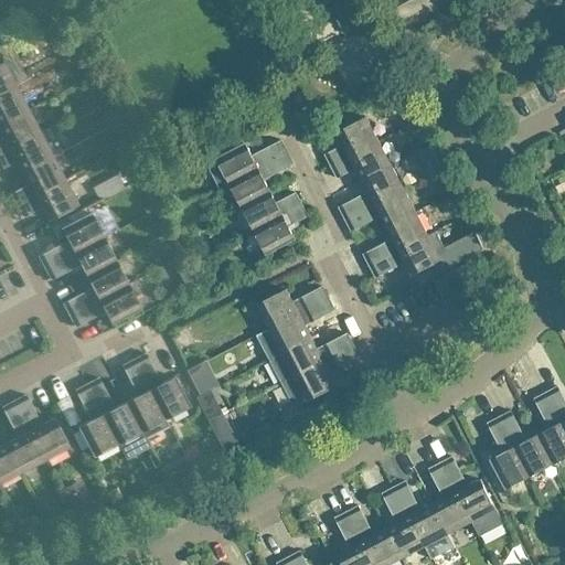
[(383,0),(390,11),(408,0),(383,0)]
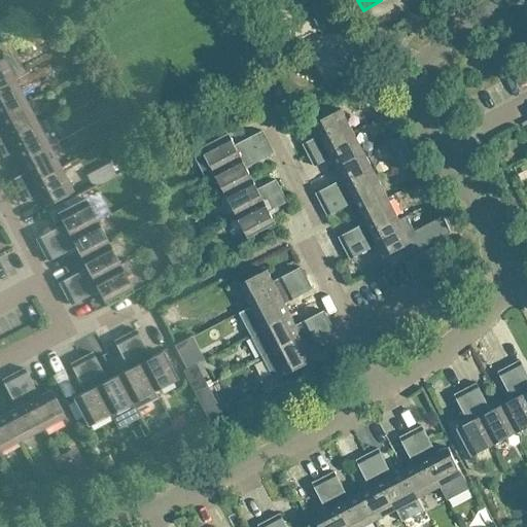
[(0,86),(14,79),(2,58),(0,59),(0,86)]
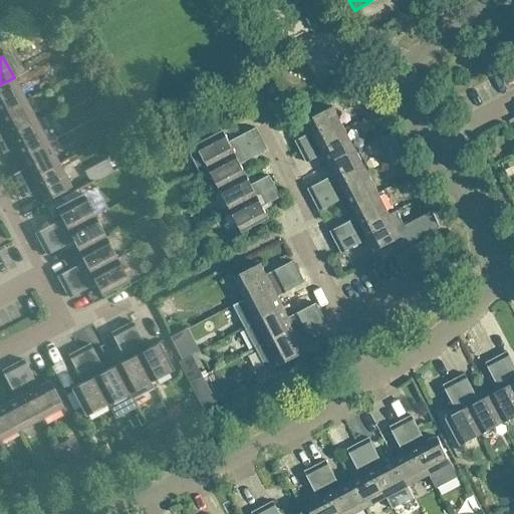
[(0,112),(25,99),(14,77),(0,84),(0,112)]
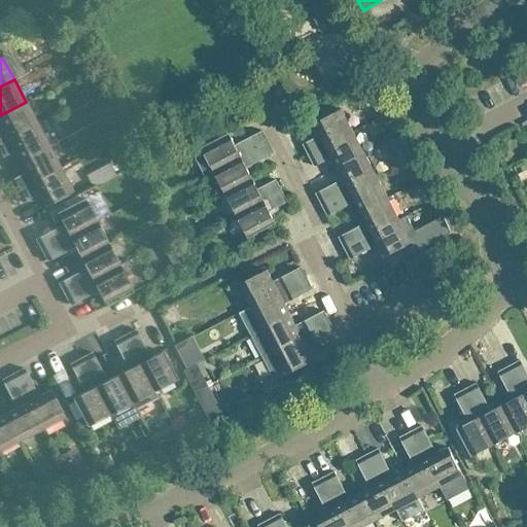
[(26,102),(0,115),(0,120),(4,128),(0,130),(0,143),(37,124),(26,102)]
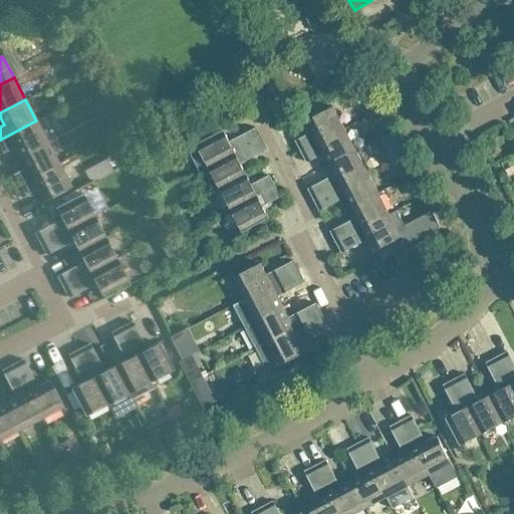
[(310,132),(294,140),(299,151),(342,127),(331,106),(304,120),(310,132)]
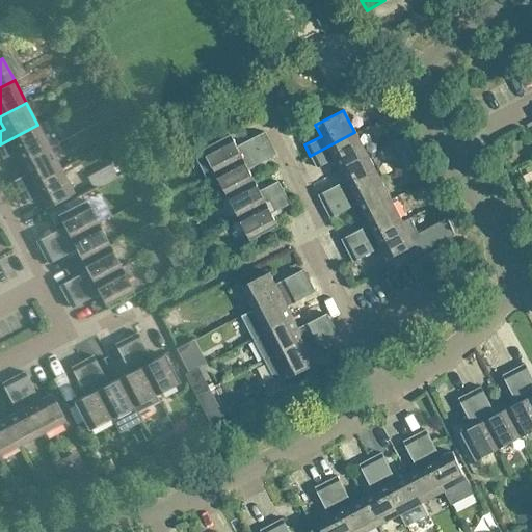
[(49,148),(37,125),(0,144),(0,159),(16,151),(22,162),(49,148)]
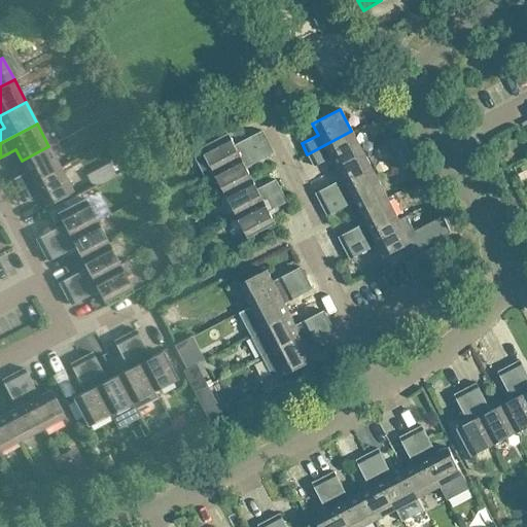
[(234,144),(227,133),(201,146),(212,169),(267,140),(261,130),(234,144)]
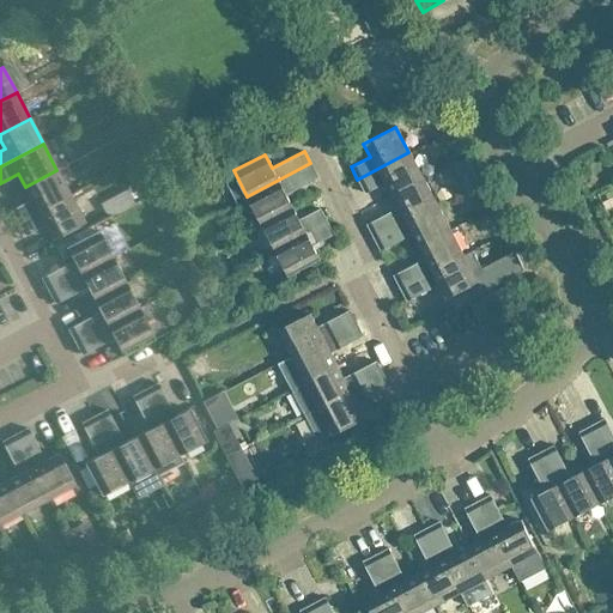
[(408,152),(357,180),(364,193),(383,182),(390,195),(423,178),(408,152)]
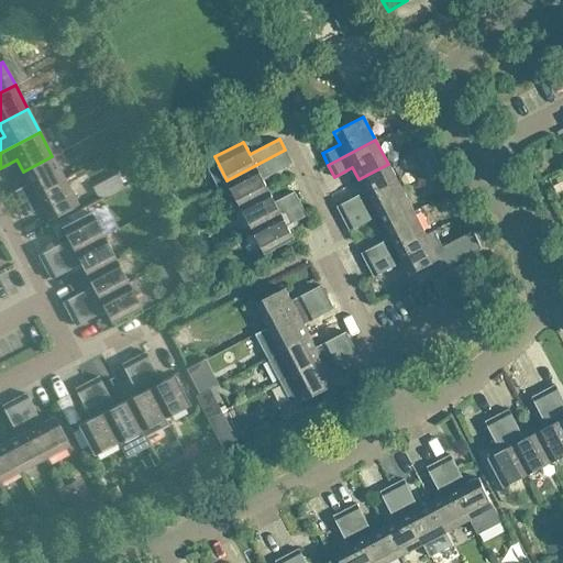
[(291,162),(285,150),(227,180),(239,205),(268,189),(262,178),(291,162)]
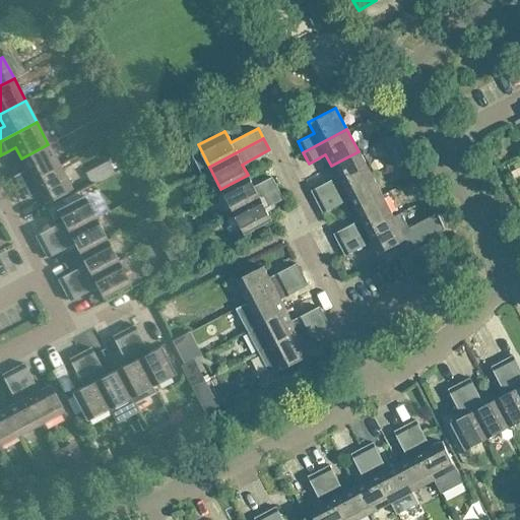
[(26,170),(10,178),(15,189),(60,166),(48,144),(21,158),(26,170)]
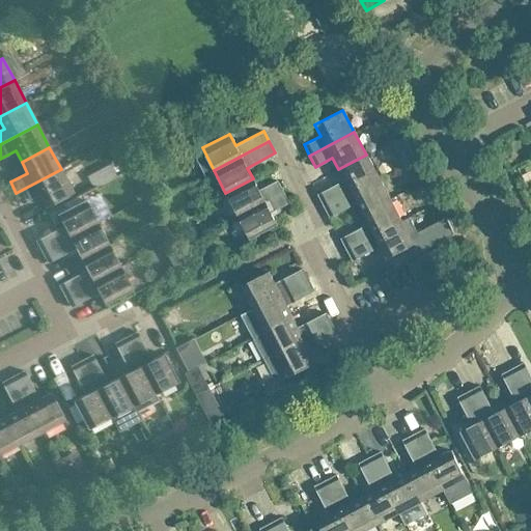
[(343,180),(316,194),(323,204),(378,176),(366,155),(338,169),(343,180)]
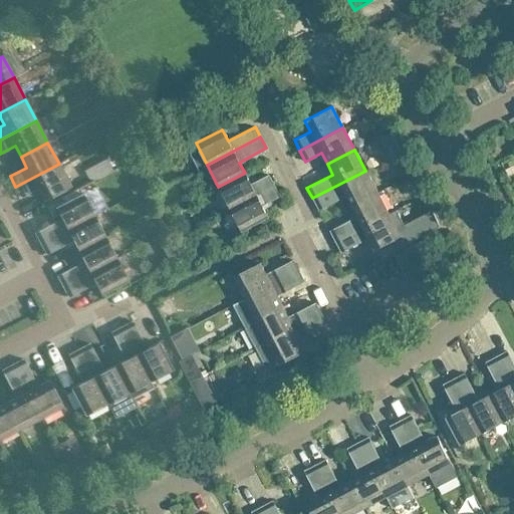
[(59,164),(15,187),(21,197),(38,189),(43,200),(70,186),(59,164)]
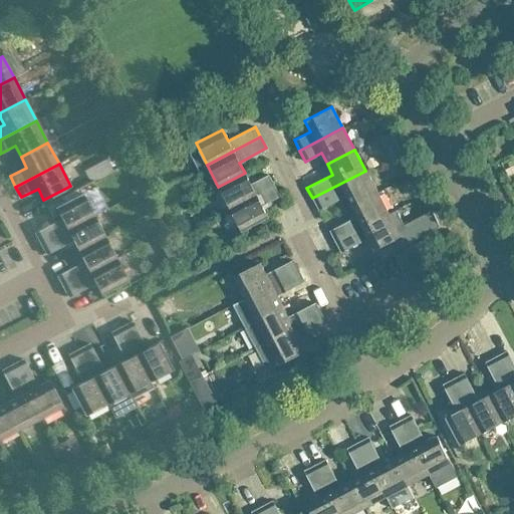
[(150,188),(140,170),(133,174),(139,185),(133,188),(137,195),(150,188)]
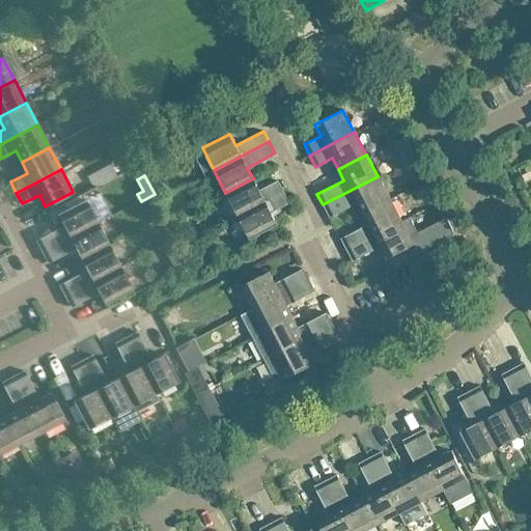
[(378,176),(323,204),(328,216),(355,202),(361,213),(389,198),(378,176)]
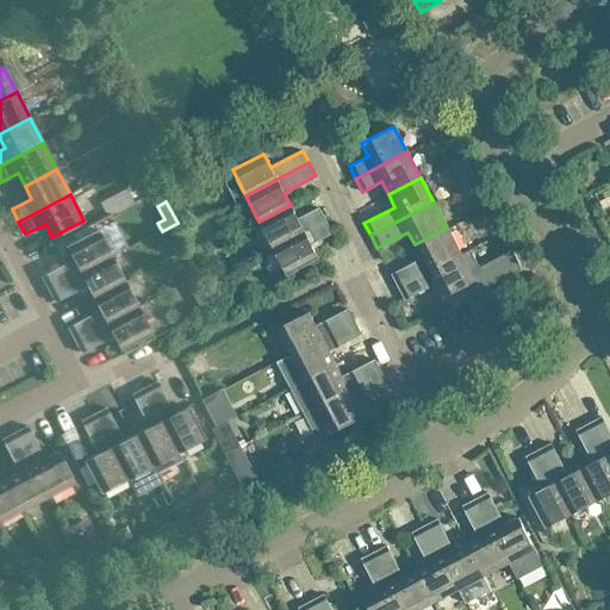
[(291,205),(259,222),(273,248),(324,221),(317,207),(297,218),(291,205)]
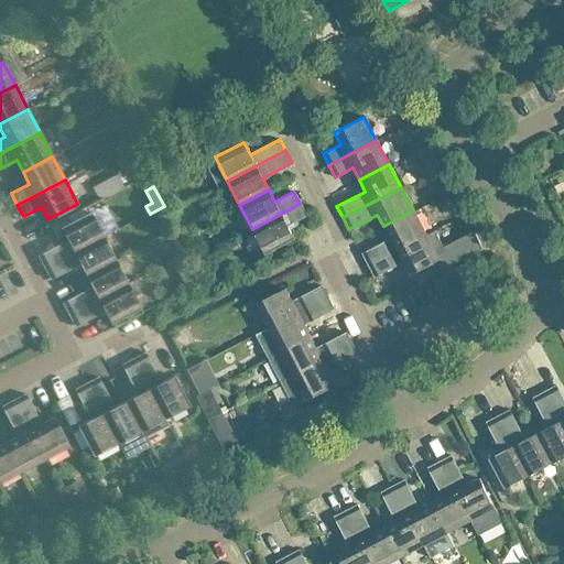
[(306,215),(300,204),(252,229),(264,252),(293,237),(286,225),(306,215)]
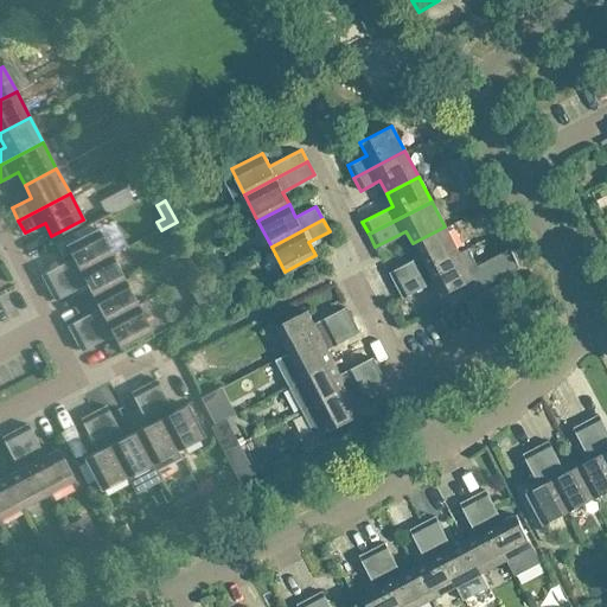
[(445,227),(413,243),(420,256),(388,272),(396,286),(459,253),(445,227)]
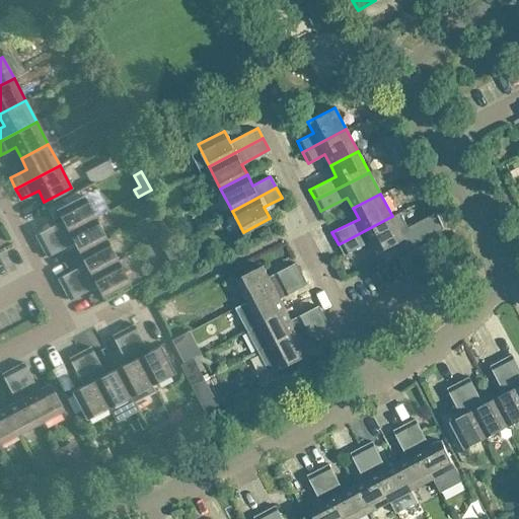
[(62,221),(35,235),(41,245),(94,217),(83,196),(56,210),(62,221)]
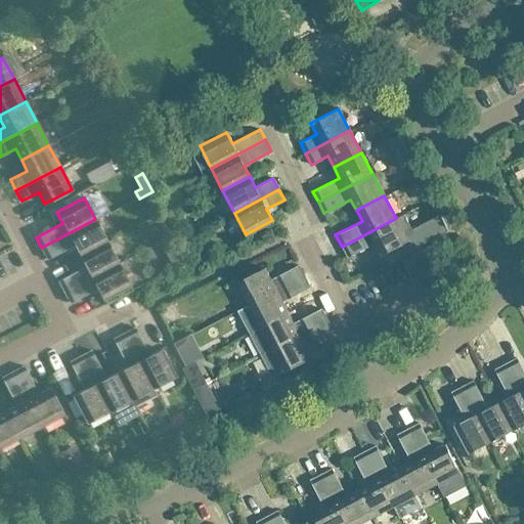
[(396,218),(342,247),(347,257),(375,242),(381,254),(407,239),(396,218)]
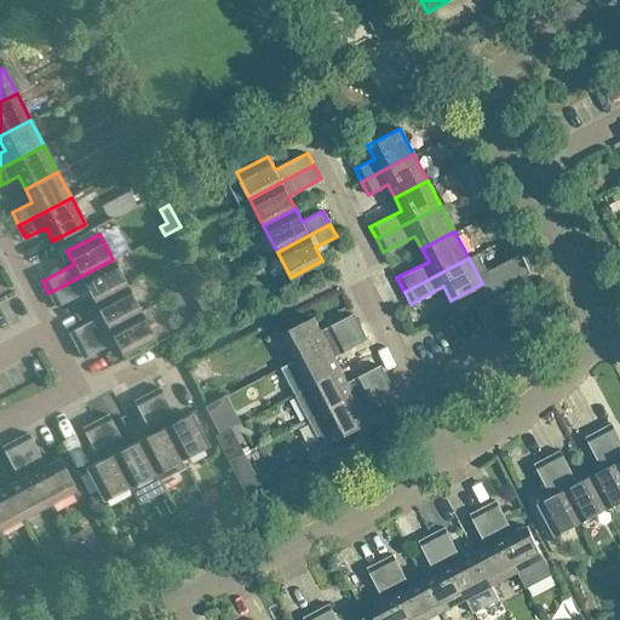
[(127,286),(113,259),(49,293),(56,306),(87,290),(95,303),(127,286)]
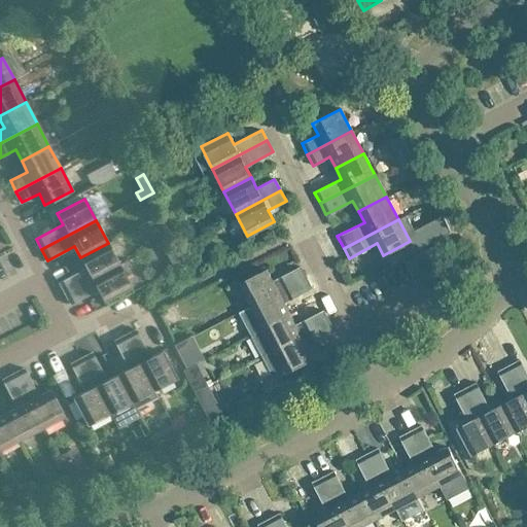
[(108,243),(80,257),(86,269),(59,283),(64,293),(119,265),(108,243)]
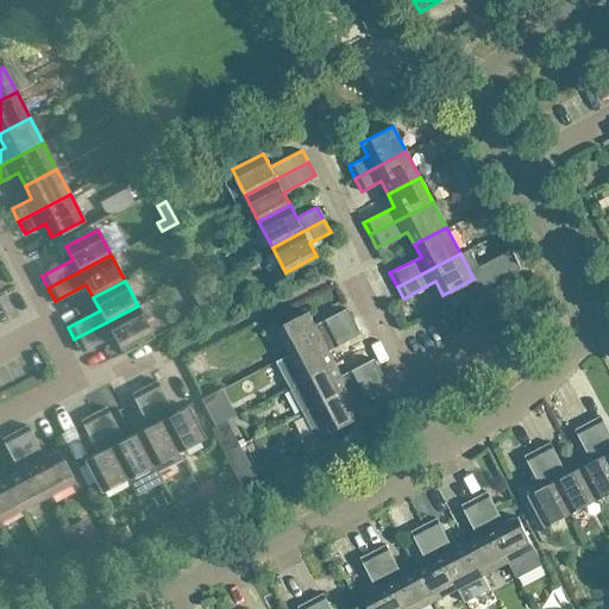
[(503,311),(490,283),(477,290),(491,316),(503,311)]
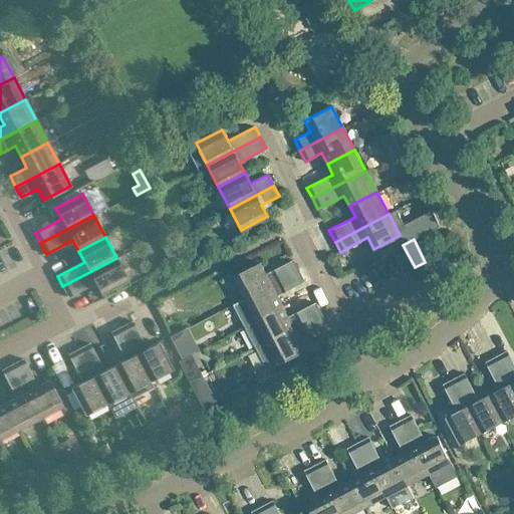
[(415,267),(403,245),(392,250),(404,273),(415,267)]
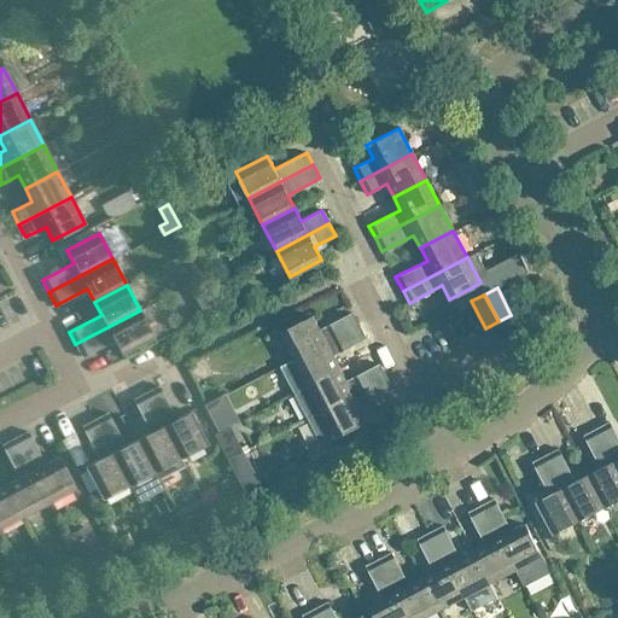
[(153,337),(140,310),(75,344),(82,357),(115,340),(122,354),(153,337)]
